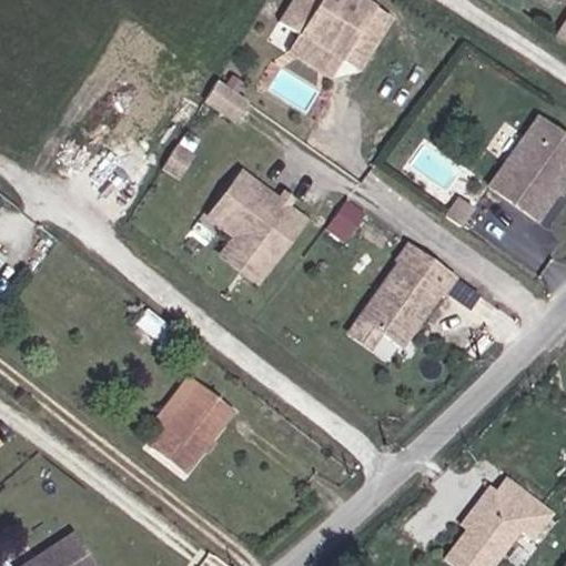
[(380,6),(370,0),(296,0),(284,20),(304,32),(346,59),(380,6)]
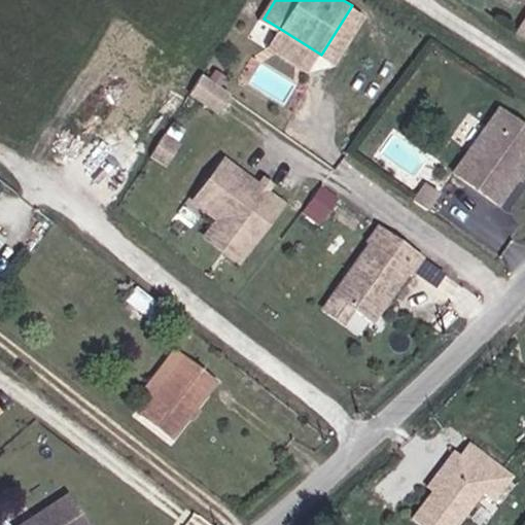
[(352,5),(321,55),(338,64),(369,15),(352,5)]
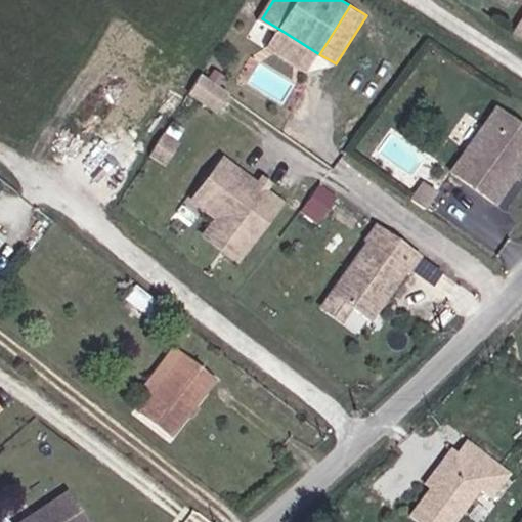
[(280,30),(270,46),(309,71),(319,54),(280,30)]
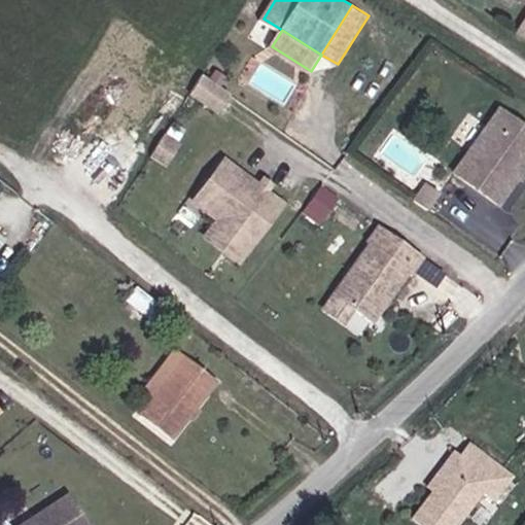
[(206,74),(195,92),(220,109),(232,93),(206,74)]
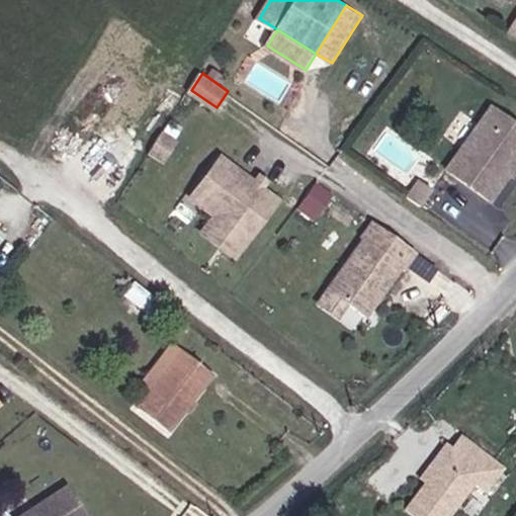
[(515,118),(496,104),(450,167),(495,197),(515,167),(515,118)]
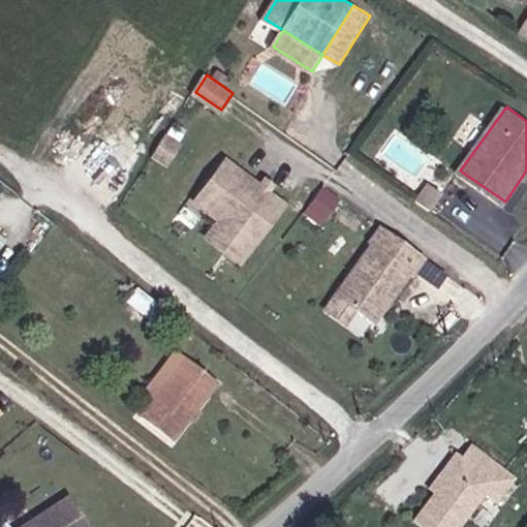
[(167,136),(157,154),(172,163),(182,146),(167,136)]
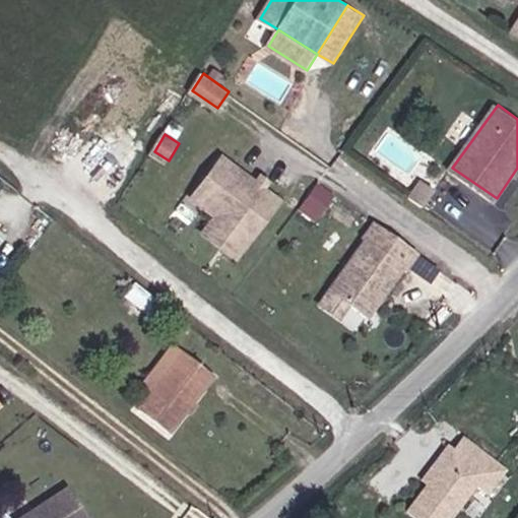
[(224,158),(195,199),(219,217),(252,242),(281,201),(224,158)]
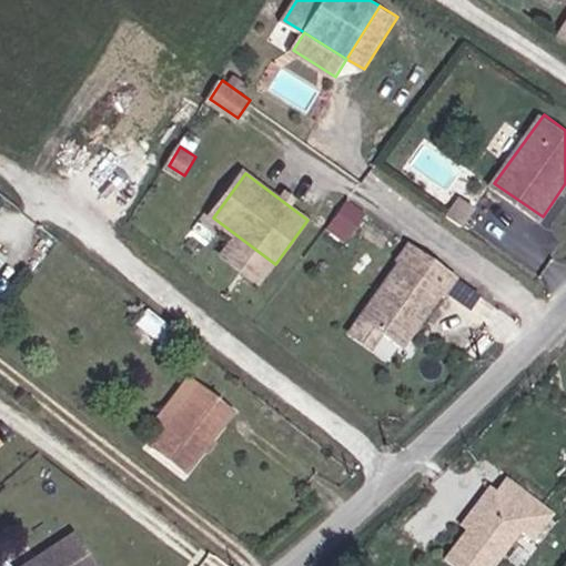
[(331,221),(346,234),(366,210),(350,198),(331,221)]
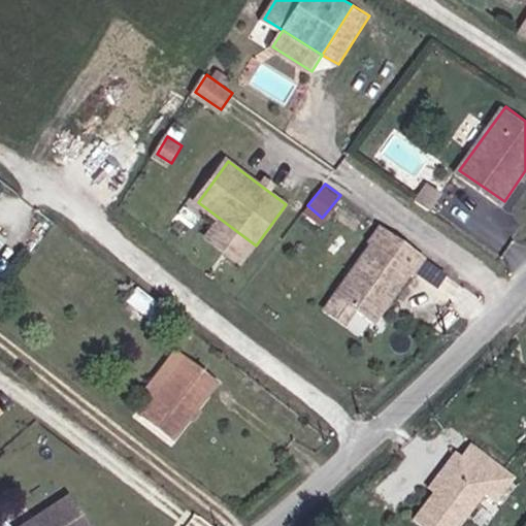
[(256,245),(223,221),(209,238),(242,263),(256,245)]
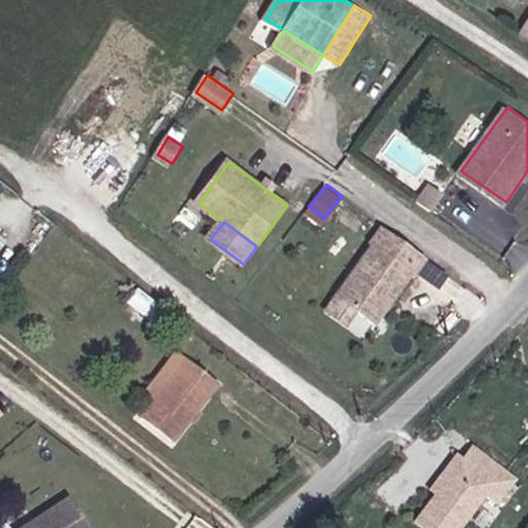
[(427,258),(385,228),(373,244),(375,246),(339,297),(377,325),(413,273),(415,275),(427,258)]
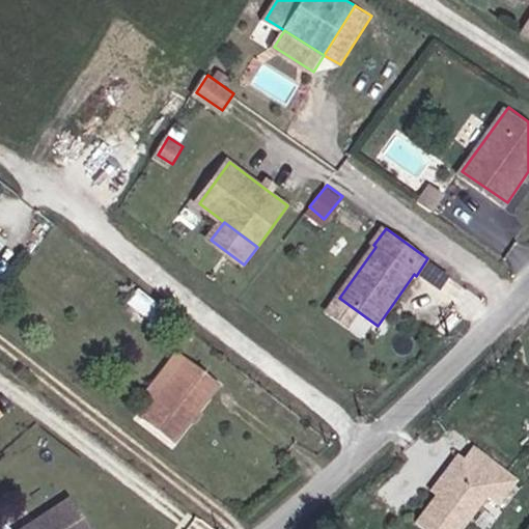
[(134,309),(150,322),(160,309),(143,297),(134,309)]
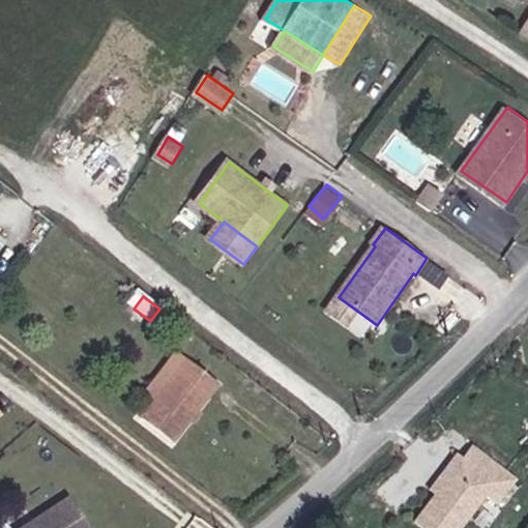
[(154,400),(187,357),(178,350),(145,392),(154,400)]
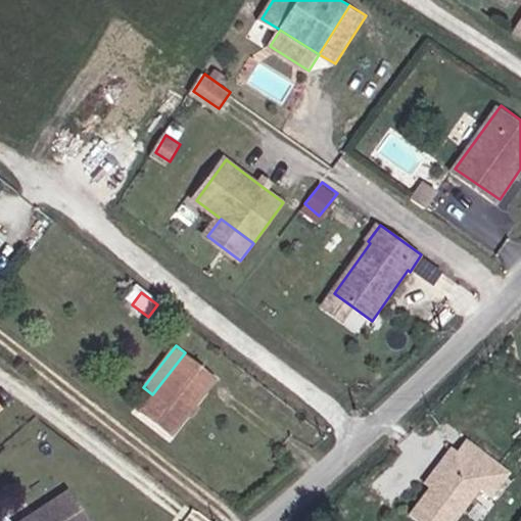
[(216,376),(185,352),(152,394),(139,412),(170,435),(216,376)]
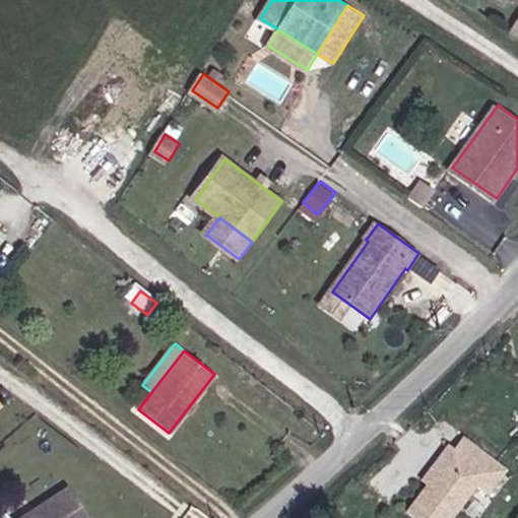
[(448,445),(437,458),(443,463),(427,483),(406,511),(414,517),(449,517),(476,482),(488,491),(506,467),(464,435),(453,449),(448,445)]
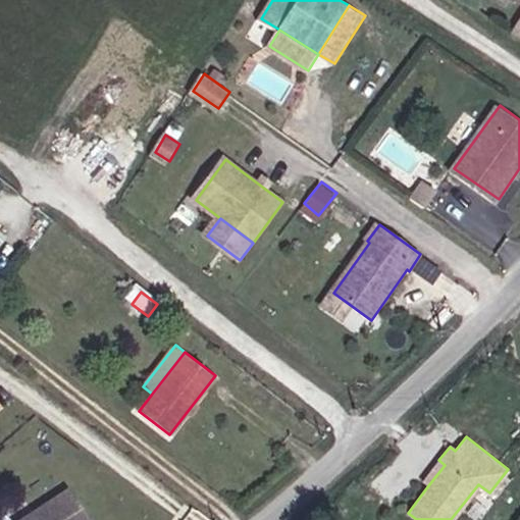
[(445,465),(438,460),(423,481),(428,485),(445,465)]
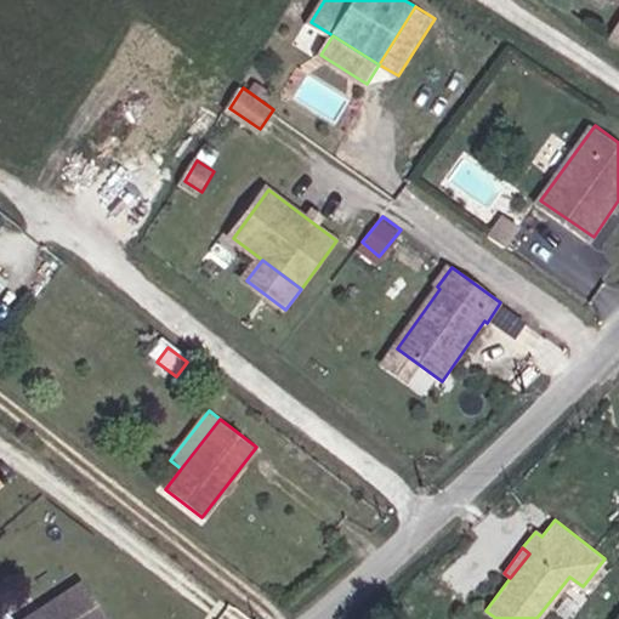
[(104,618),(80,581),(23,618),(104,618)]
